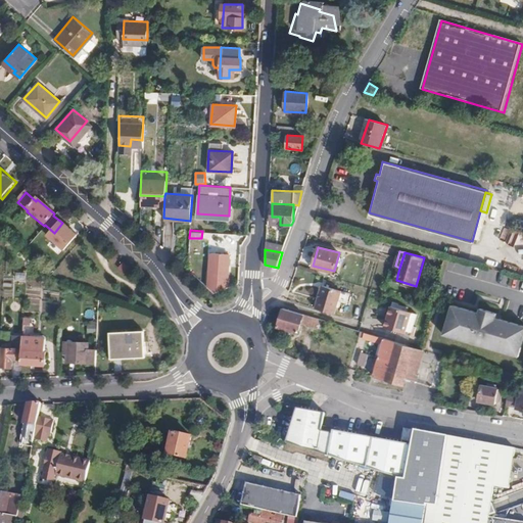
[(228,275),(229,254),(210,253),(209,274),(228,275)]
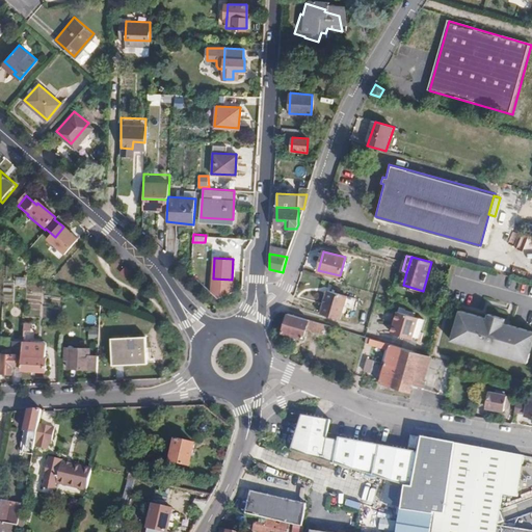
[(328,291),(322,314),(342,320),(345,307),(353,309),(355,299),(328,291)]
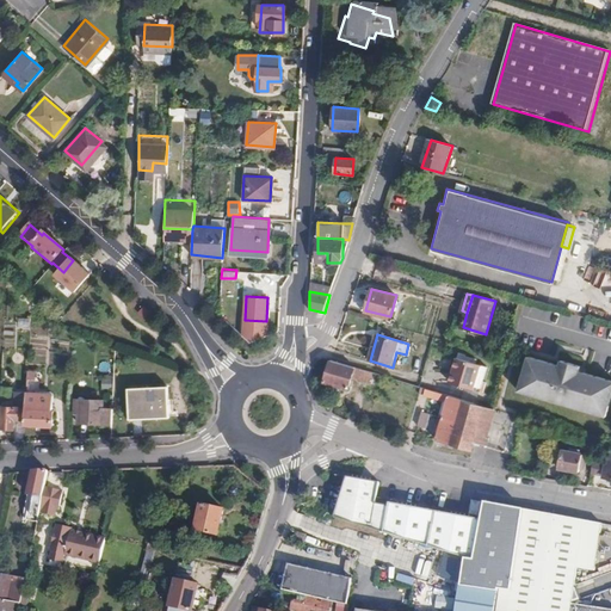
[(523,382),(519,392),(608,418),(610,408),(610,407),(608,406),(610,393),(610,392),(610,381),(580,372),(581,368),(563,362),(562,366),(530,357),(526,368),(531,370),(528,383),(523,382)]
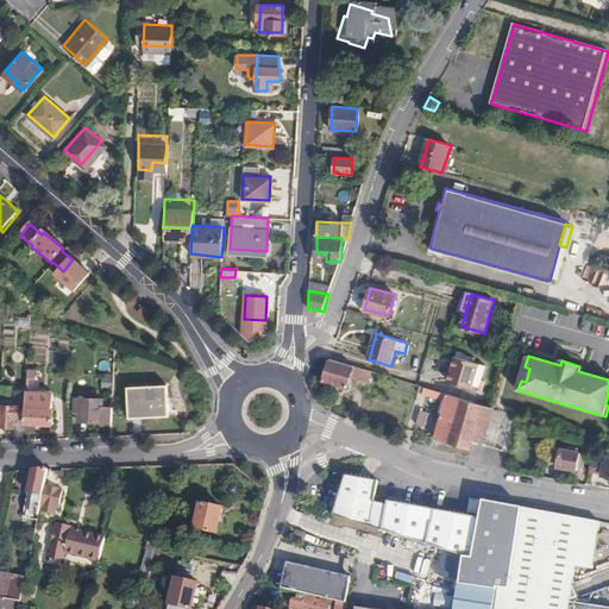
[(456,357),(449,382),(472,388),(473,384),(479,387),(485,365),(456,357)]
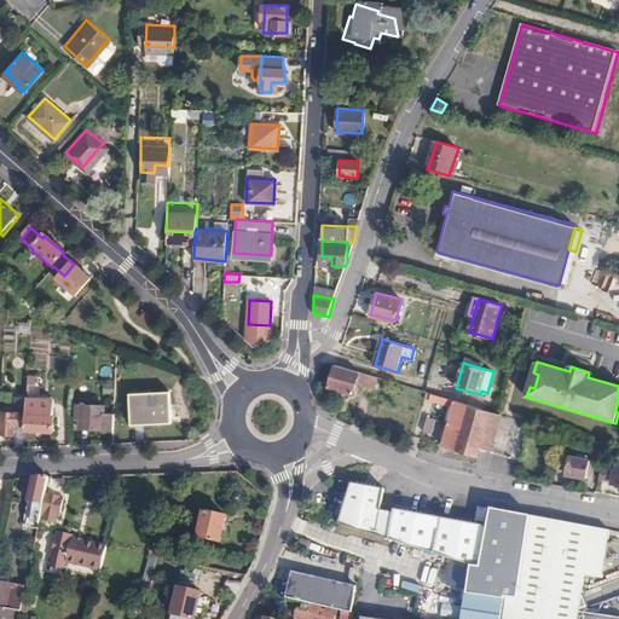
[(335,365),(328,387),(347,392),(353,371),(335,365)]
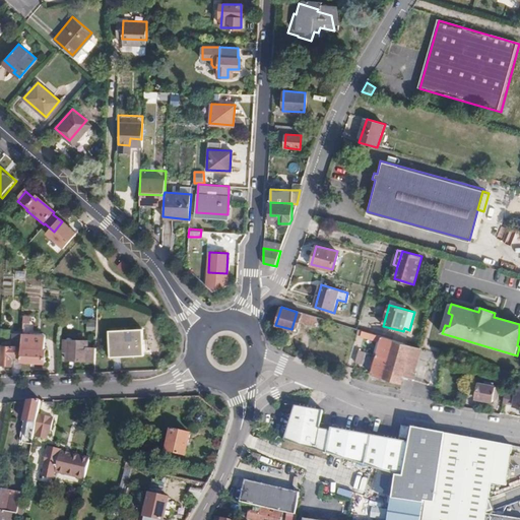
[(28,315),(22,315),(21,333),(20,361),(44,362),(45,347),(43,347),(44,334),(27,333),(28,315)]
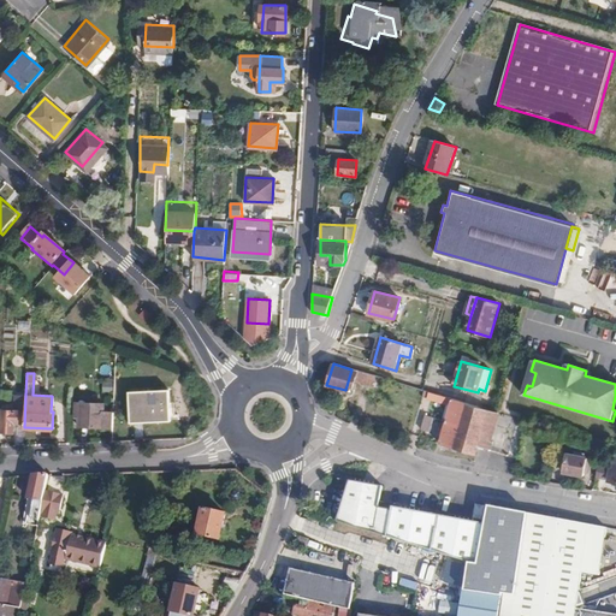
[(130,421),(170,420),(169,389),(129,390),(130,421)]
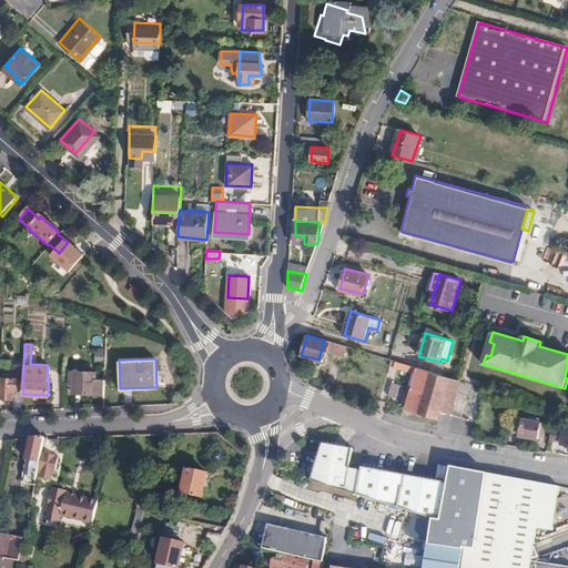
[(12,388),(22,389),(23,364),(13,363),(13,377),(2,377),(1,397),(12,397),(12,388)]
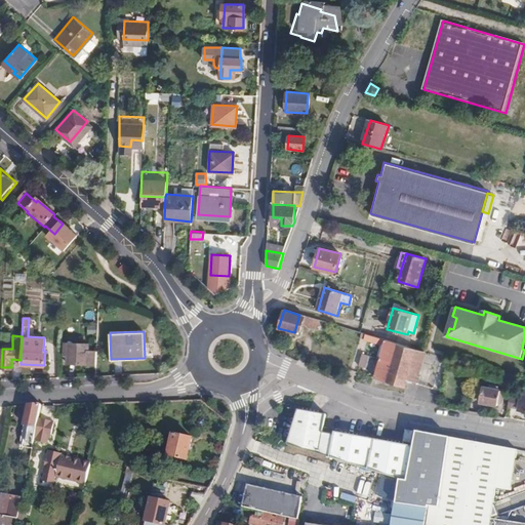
[(397,344),(374,336),(373,341),(384,345),(379,359),(392,362),(397,344)]
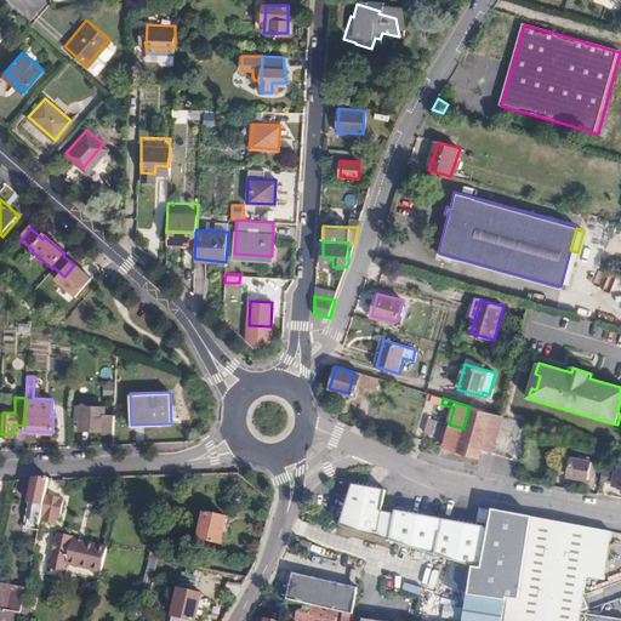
[(113,429),(114,415),(103,414),(103,406),(75,406),(75,417),(79,417),(79,428),(113,429)]
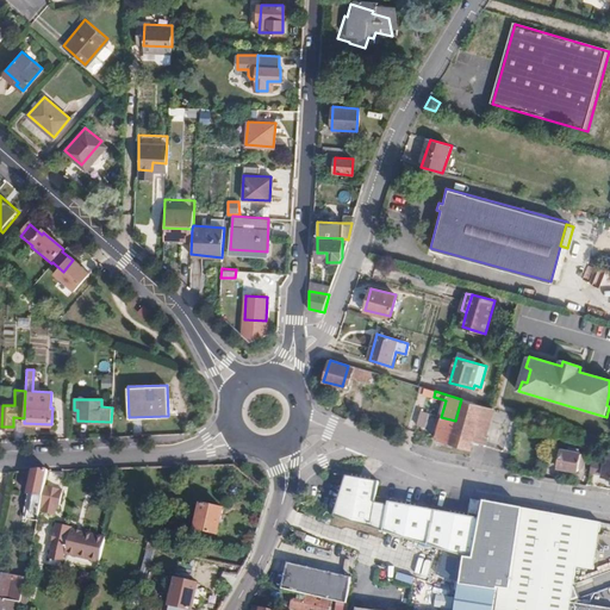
[(455,421),(448,443),(471,450),(474,441),(485,444),(496,409),(461,399),(455,421)]
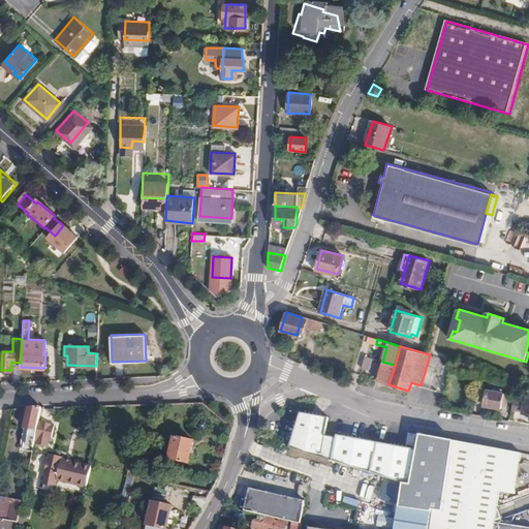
[(365,355),(361,369),(367,370),(371,358),(365,355)]
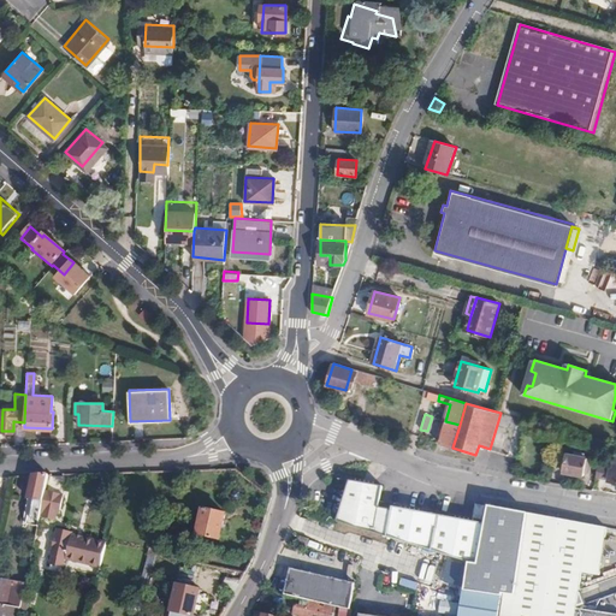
[(445,421),(439,443),(452,448),(460,425),(445,421)]
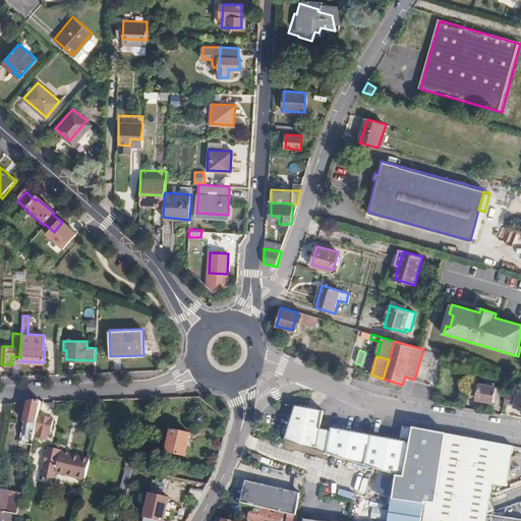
[(478,383),(475,399),(493,402),(497,387),(478,383)]
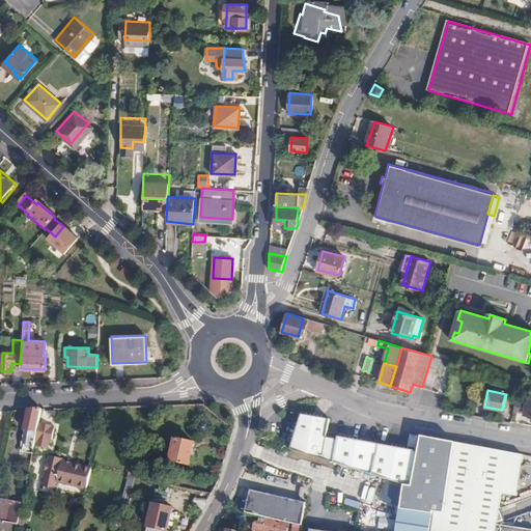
[(518,396),(513,412),(525,414),(524,415),(530,416),(530,396),(528,396),(527,398),(518,396)]
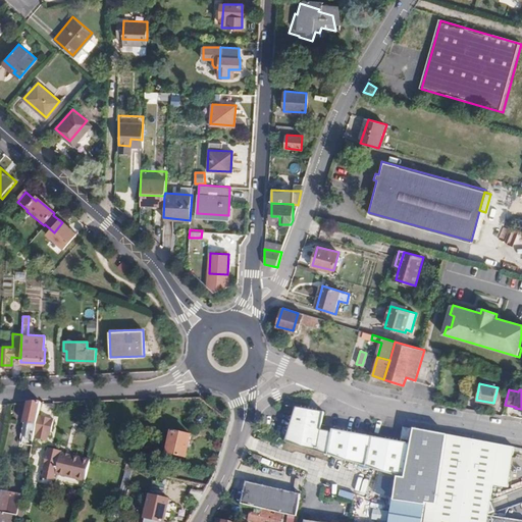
[(38,414),(41,402),(29,402),(21,441),(32,444),(35,429),(38,414)]
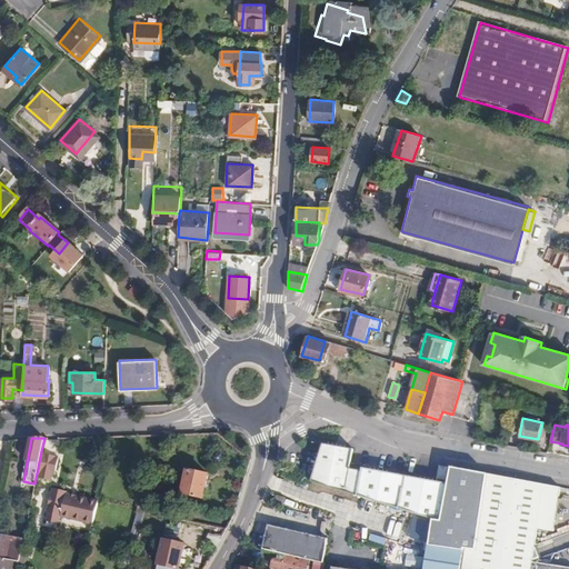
[(309,482),(432,521),(440,523),(447,486),(403,478),(402,479),(395,478),(395,476),(356,469),(356,470),(343,468),(346,455),(346,449),(317,443),(309,482)]
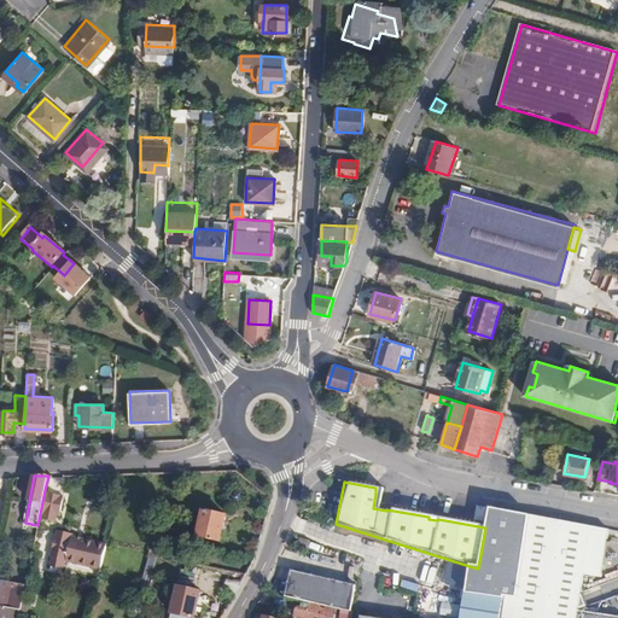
[(63,493),(45,490),(41,508),(44,508),(42,516),(56,518),(57,511),(59,512),(63,493)]
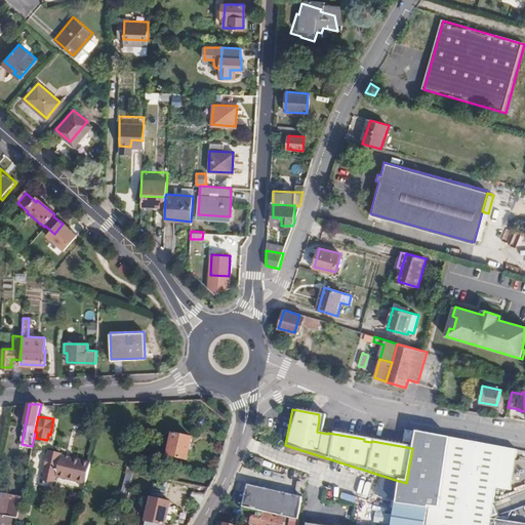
[(412,448),(415,434),(415,432),(407,431),(404,446),(412,448)]
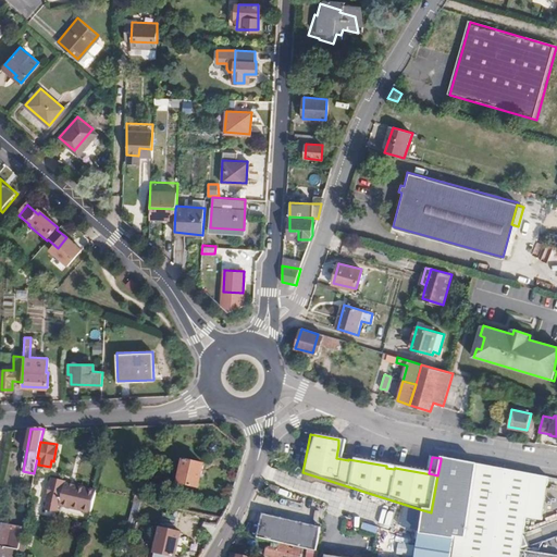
[(203,463),(183,460),(178,482),(198,486),(203,463)]
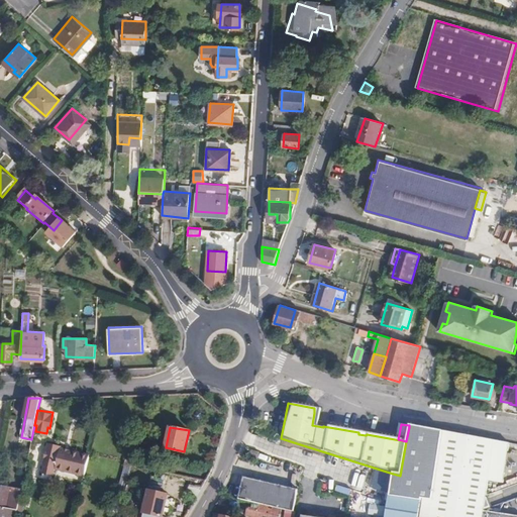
[(393,474),(386,516),(392,516),(396,497),(421,500),(421,498),(433,501),(446,434),(409,427),(406,441),(400,476),(393,474)]
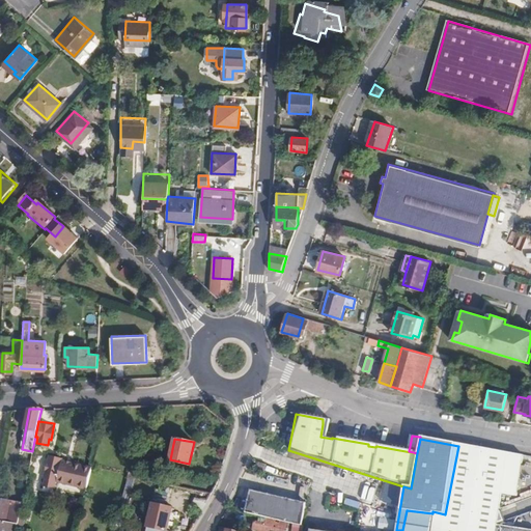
[(511,530),(497,529),(504,494),(519,497),(526,458),(458,446),(445,514),(432,511),(432,513),(407,510),(402,530),(511,530)]
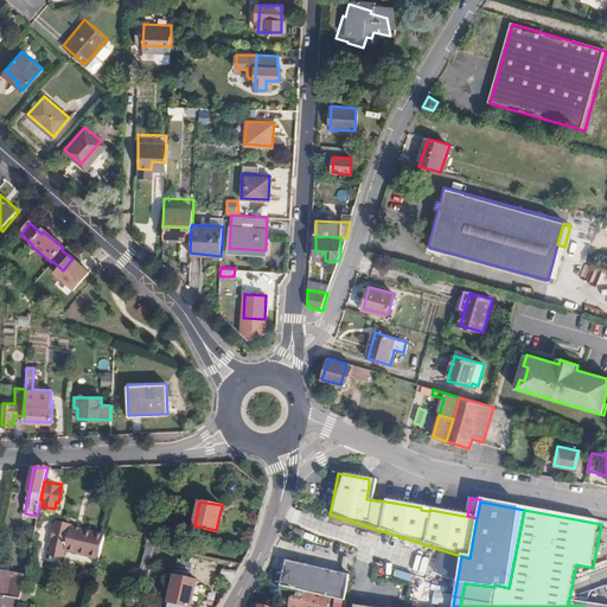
[(66,548),(100,555),(106,531),(72,524),(72,521),(58,517),(51,543),(53,544),(51,553),(64,555),(66,548)]
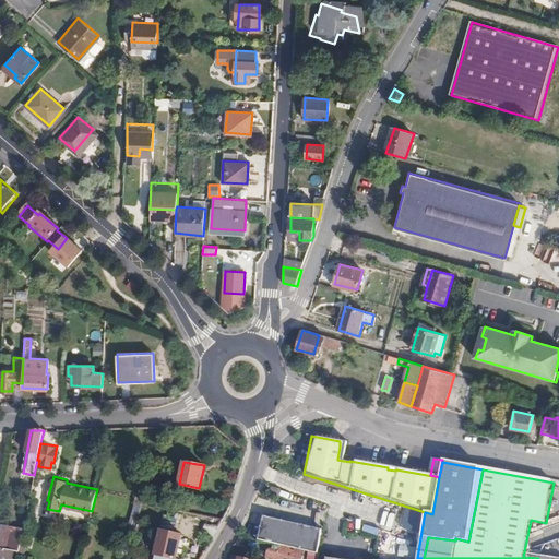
[(0,532),(0,547),(20,551),(27,511),(4,507),(0,532)]
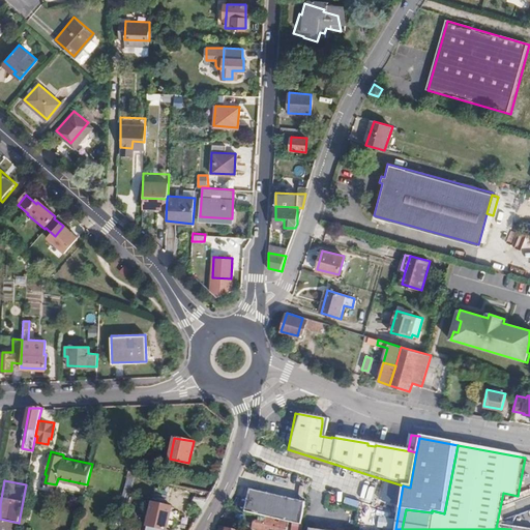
[(243,511),(300,525),(304,502),(248,489),(243,511)]
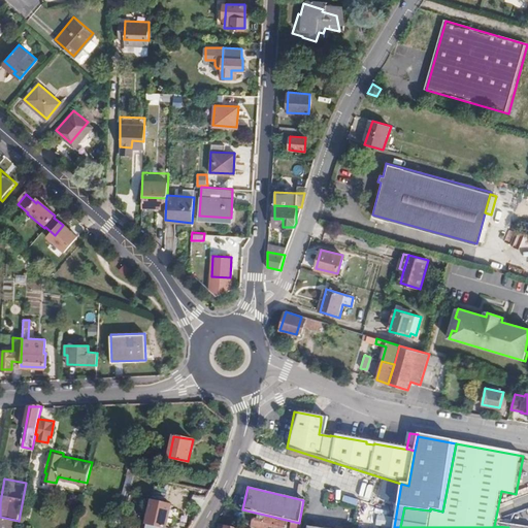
[(167,527),(172,505),(153,500),(145,527),(167,527)]
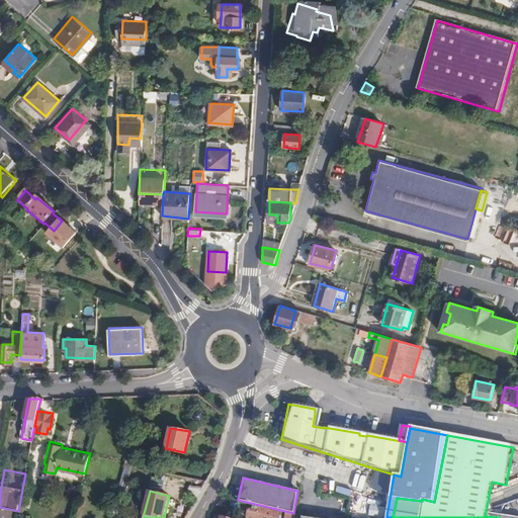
[(286,512),(256,505),(255,511),(249,509),(248,517),(253,517),(279,517),(284,517),(286,512)]
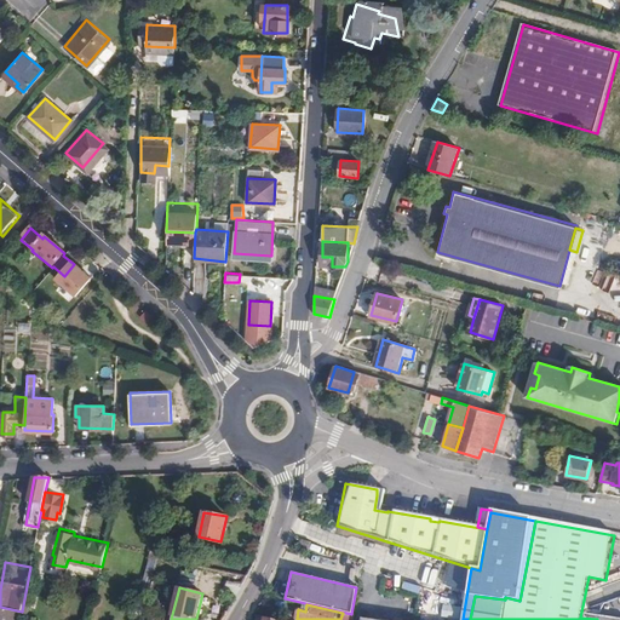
[(0,607),(0,619),(19,619),(22,612),(0,607)]
